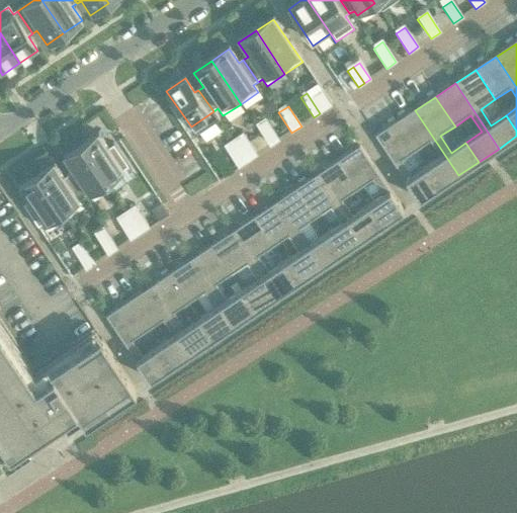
[(415,153),(431,143),(442,159),(426,170),(439,189),(458,175),(415,110),(396,123),(415,153)]
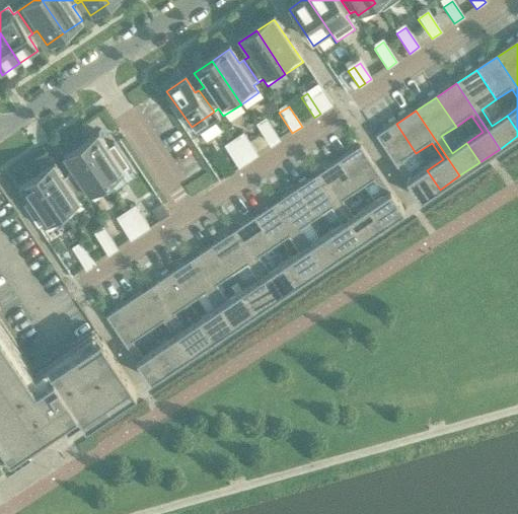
[(256,128),(270,148),(280,141),(267,121),(256,128)]
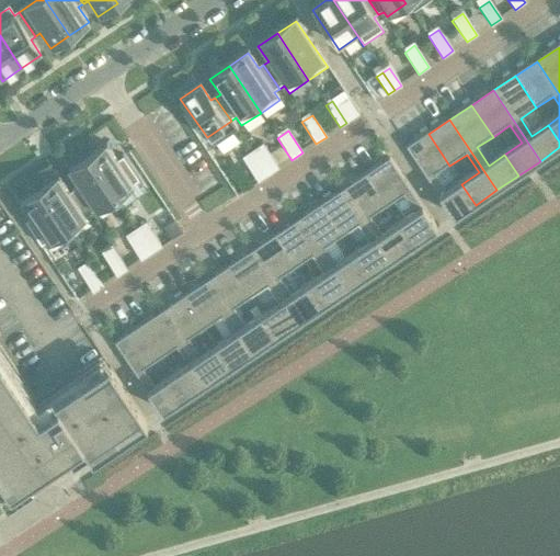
[(461,184),(446,194),(434,177),(449,166),(429,134),(407,149),(454,219),(476,205),(461,184)]
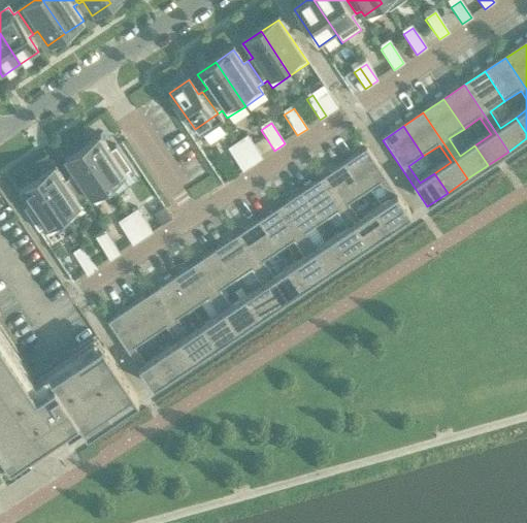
[(101,138),(83,151),(107,188),(131,172),(117,150),(110,153),(101,138)]
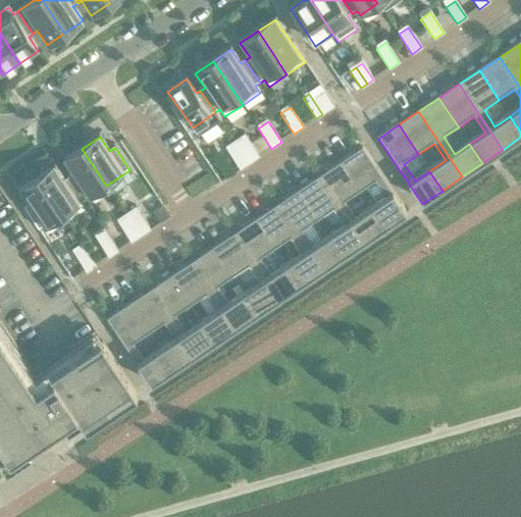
[(236,144),(249,163),(259,157),(246,137),(236,144)]
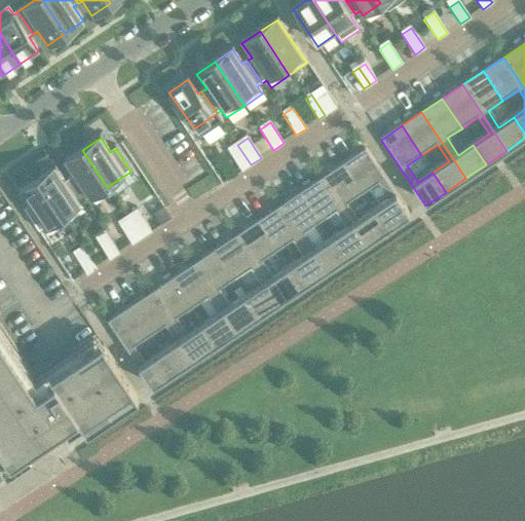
[(251,164),(237,145),(228,151),(241,172),(251,164)]
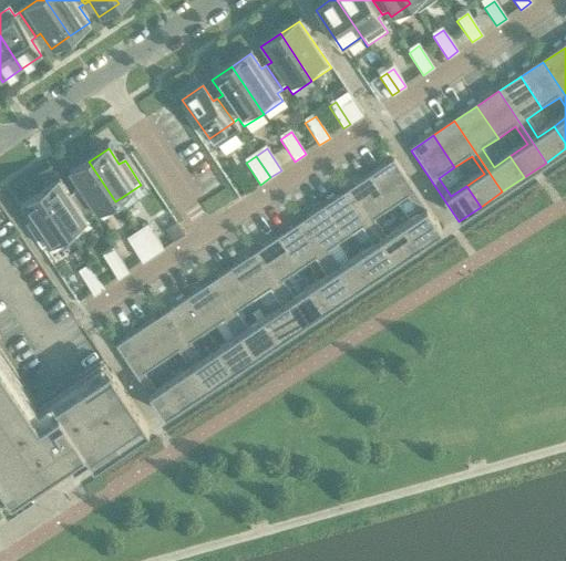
[(75,194),(91,218),(115,201),(89,162),(70,175),(80,190),(75,194)]
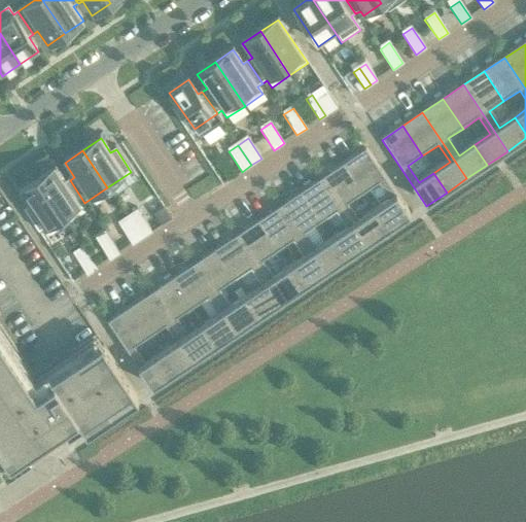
[(345,165),(364,195),(380,184),(391,202),(376,211),(389,231),(411,216),(366,150),(345,165)]
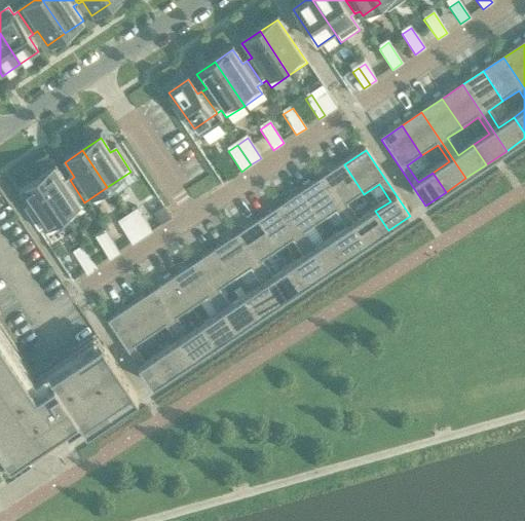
[(364,194),(344,164),(323,179),(367,245),(388,230),(375,211),(359,222),(347,206),(364,194)]
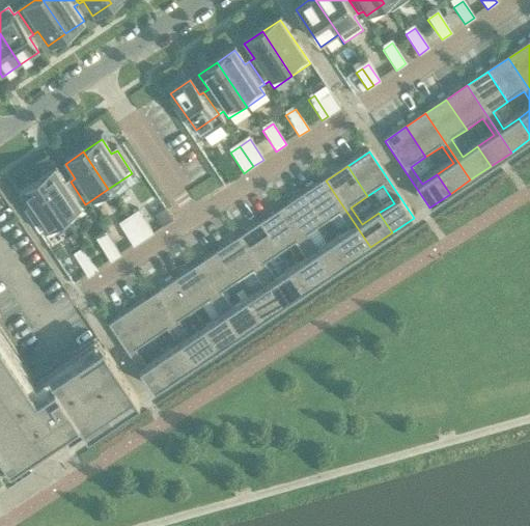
[(85,204),(71,182),(66,185),(56,170),(37,182),(67,226),(68,226),(63,219),(85,204)]
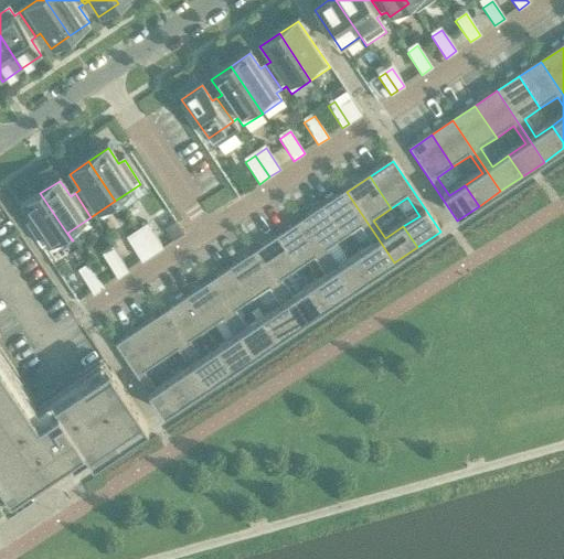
[(373,246),(357,257),(371,278),(394,262),(347,192),(323,207),(344,239),(361,228),(373,246)]
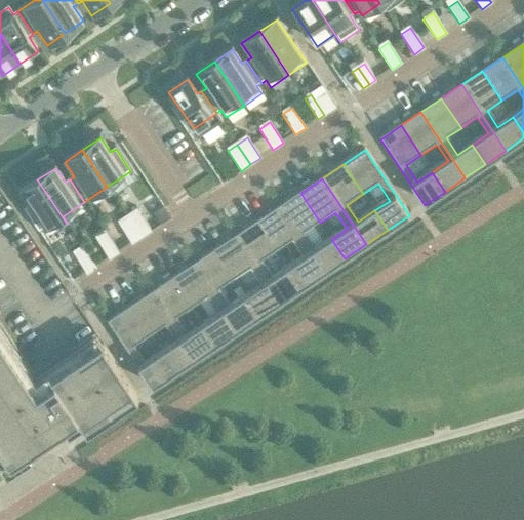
[(67,224),(37,180),(19,192),(29,206),(24,210),(39,232),(44,229),(48,236),(67,224)]
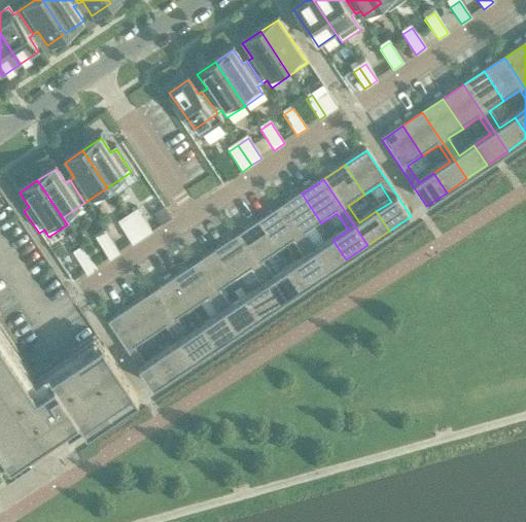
[(316,251),(305,235),(321,223),(302,194),(280,208),(324,274),(346,259),(332,240),(316,251)]
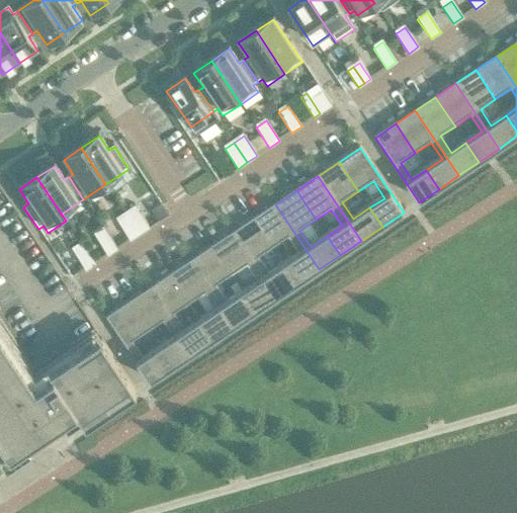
[(273,248),(288,238),(299,254),(284,264),(297,283),(319,269),(275,204),(254,219),(273,248)]
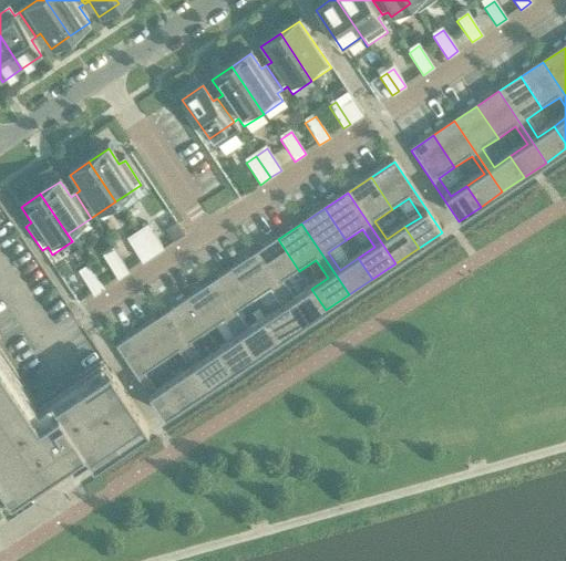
[(167,231),(175,243),(185,237),(177,225),(167,231)]
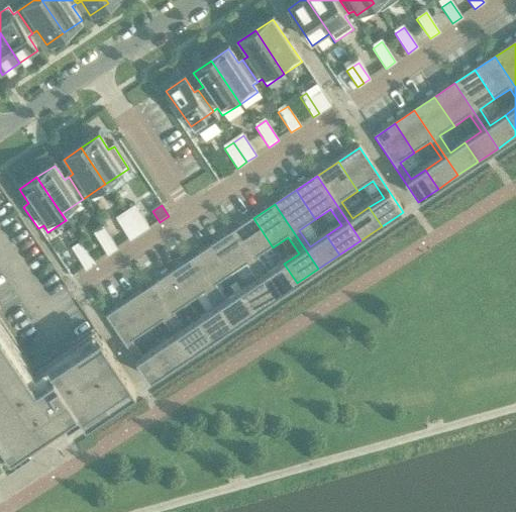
[(126,214),(139,234),(148,228),(135,208),(126,214)]
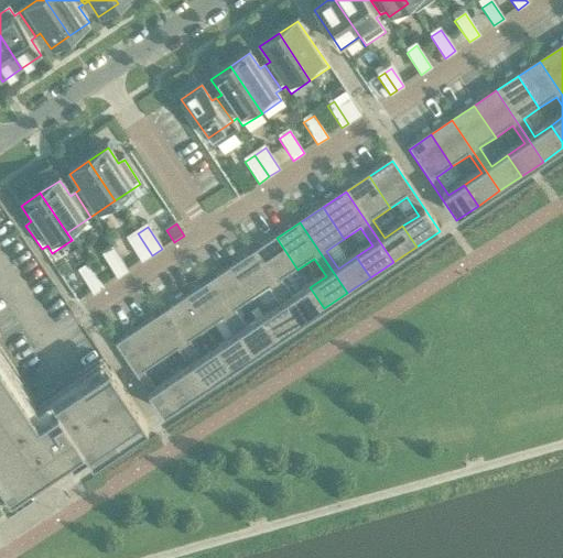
[(152,255),(138,233),(127,240),(141,262),(152,255)]
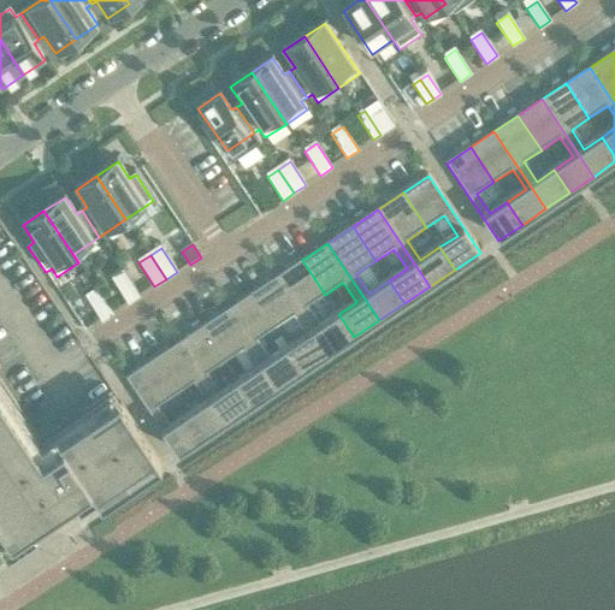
[(338,314),(319,327),(306,308),(325,295),(302,260),(277,277),(329,354),(354,337),(338,314)]
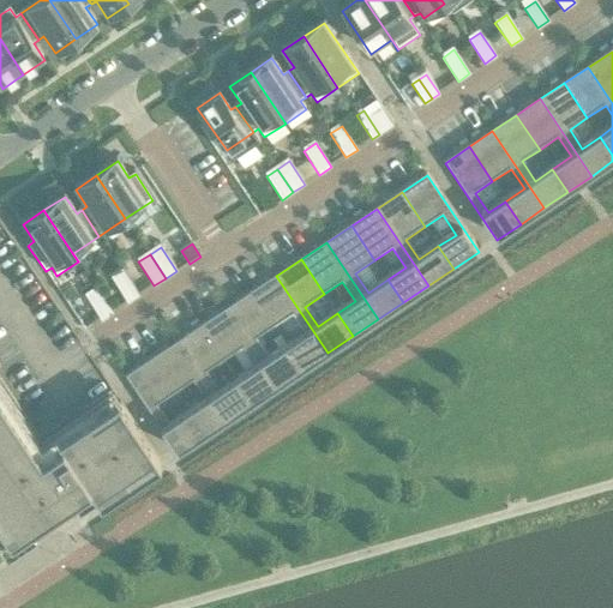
[(112,280),(127,304),(139,296),(124,272),(112,280)]
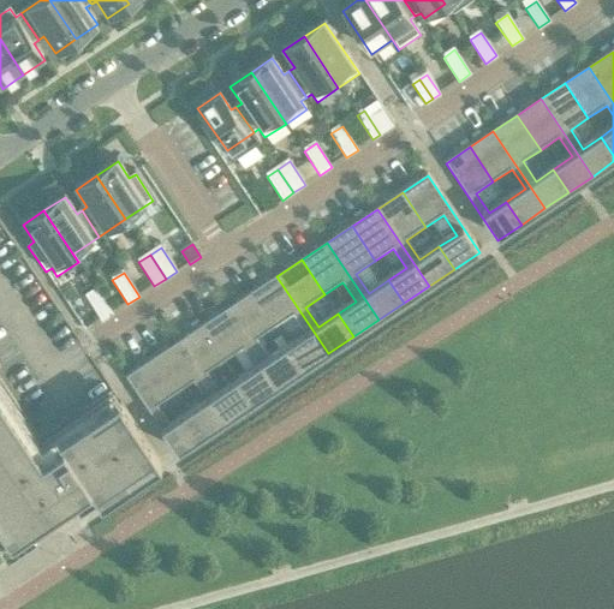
[(307,335),(288,348),(303,370),(328,353),(276,276),(251,293),(275,328),(293,316),(307,335)]
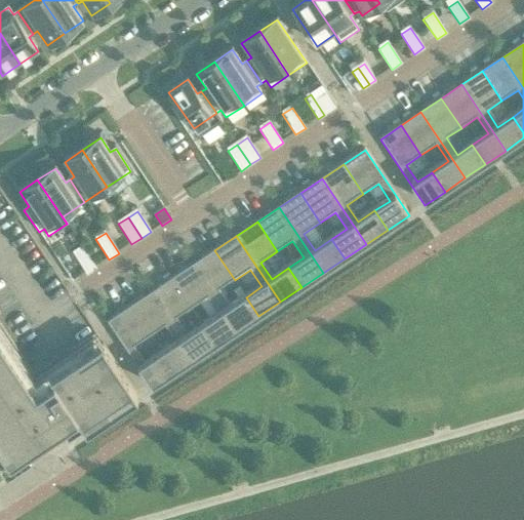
[(73,254),(87,275),(96,268),(83,248),(73,254)]
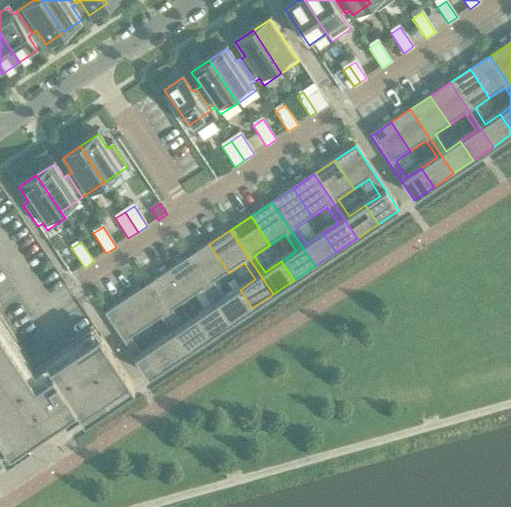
[(224,300),(213,283),(229,273),(209,244),(188,258),(231,322),(252,308),(240,290),(224,300)]
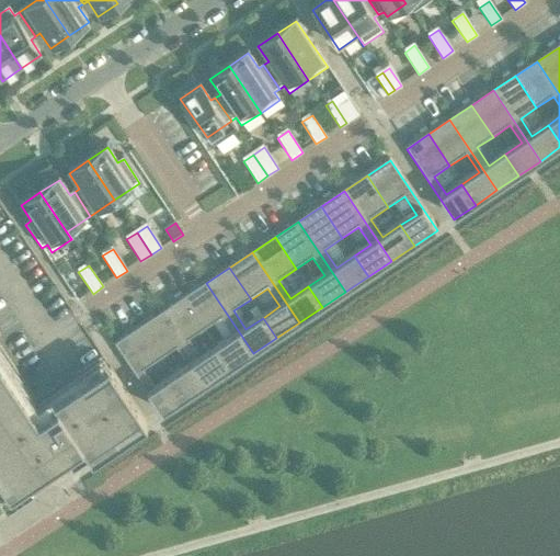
[(235,338),(217,349),(230,369),(253,353),(206,283),(183,298),(205,330),(223,319),(235,338)]
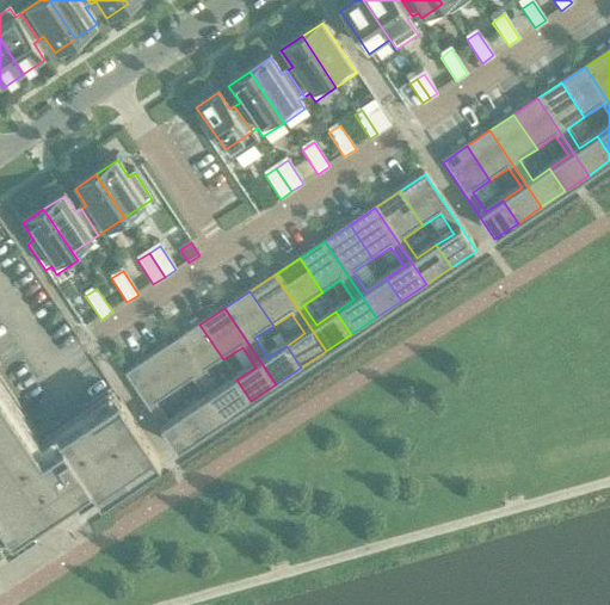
[(219,391),(205,372),(223,359),(199,325),(174,341),(227,418),(251,401),(236,380),(219,391)]
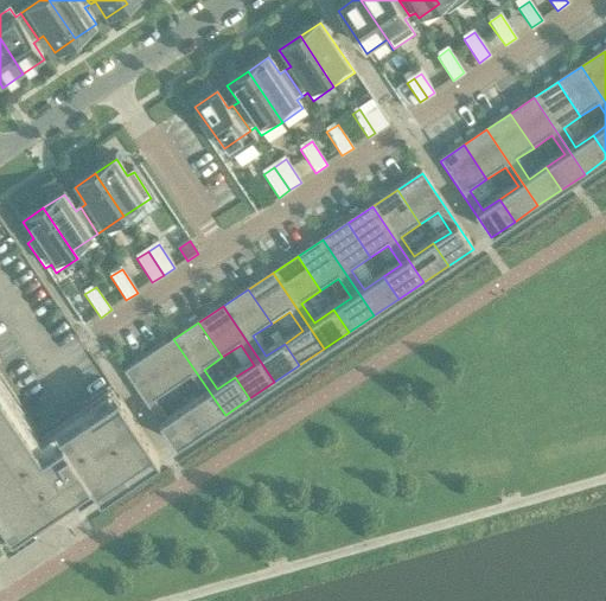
[(192,378),(204,396),(185,410),(201,432),(225,415),(173,339),(150,356),(173,391),(192,378)]
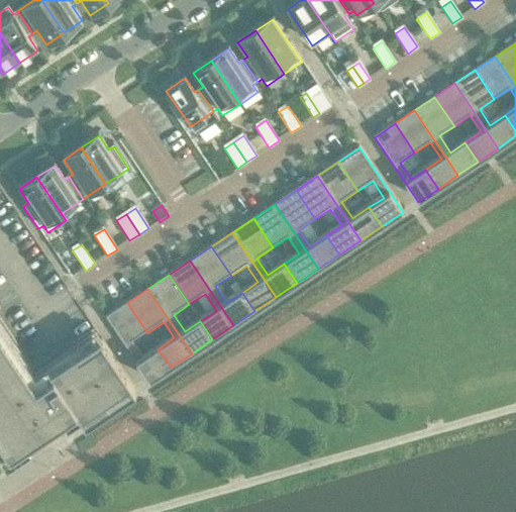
[(158,349),(143,359),(132,343),(147,333),(127,303),(106,317),(149,382),(171,368),(158,349)]
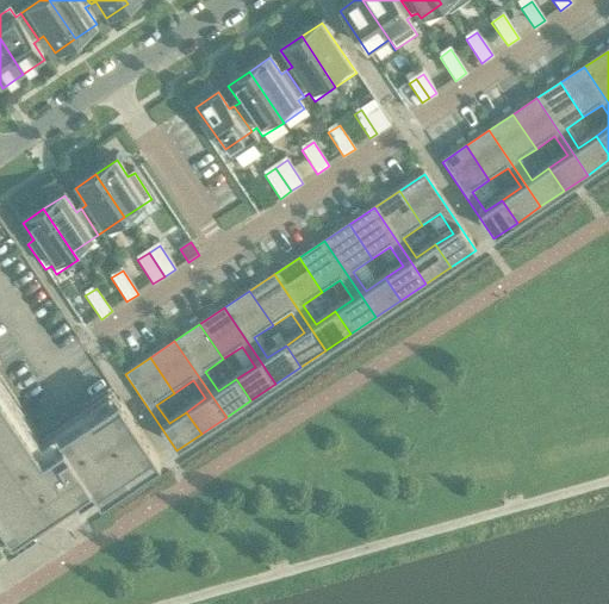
[(160,462),(120,404),(93,423),(88,417),(57,439),(54,433),(41,441),(0,380),(0,539),(7,550),(39,529),(35,521),(68,498),(80,515),(160,462)]
